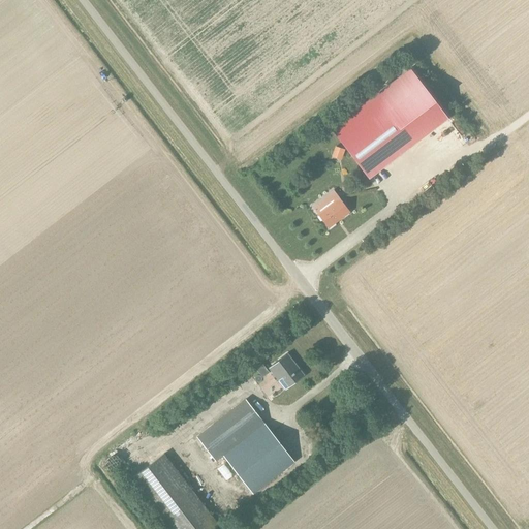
[(331,129),(368,179),(447,119),(409,69),(331,129)]
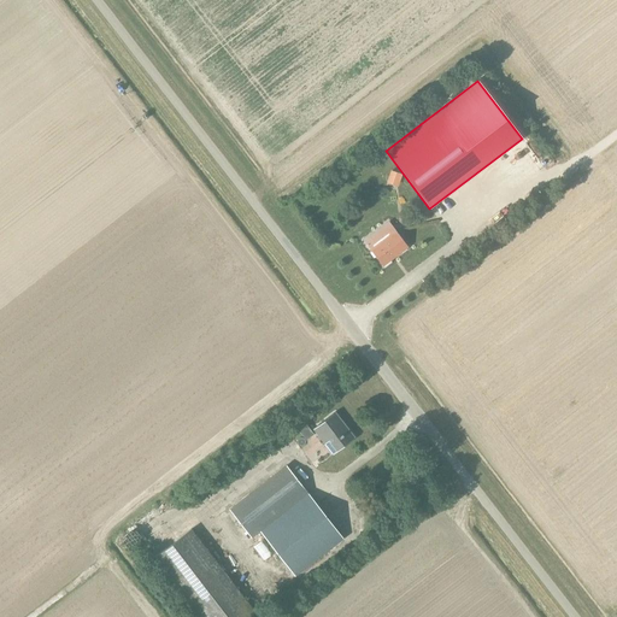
[(395,177),(392,189),(403,193),(406,181),(395,177)]
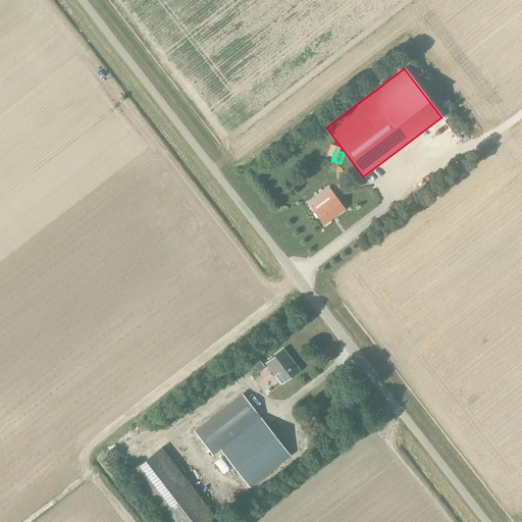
[(343,211),(327,191),(308,205),(323,226),(343,211)]
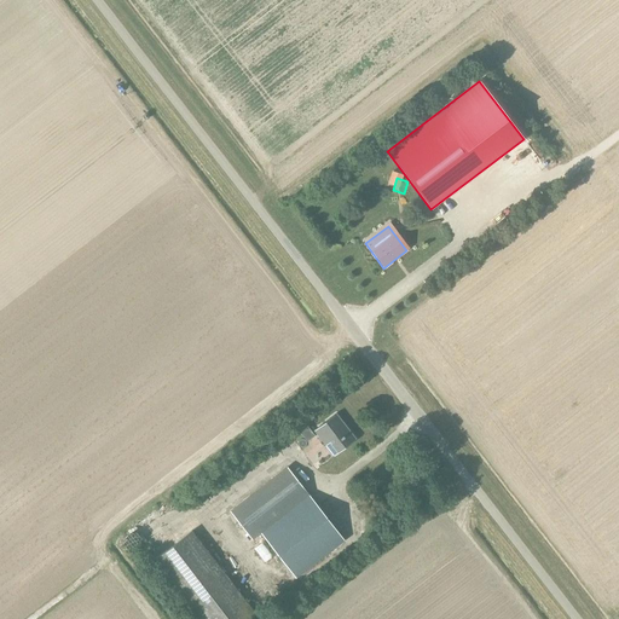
[(333,457),(339,452),(356,439),(336,414),(313,432),(333,457)]
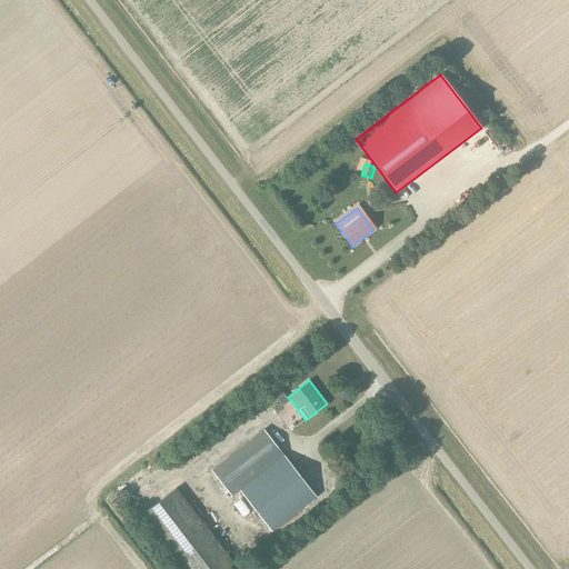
[(272,395),(282,408),(289,402),(279,389),(272,395)]
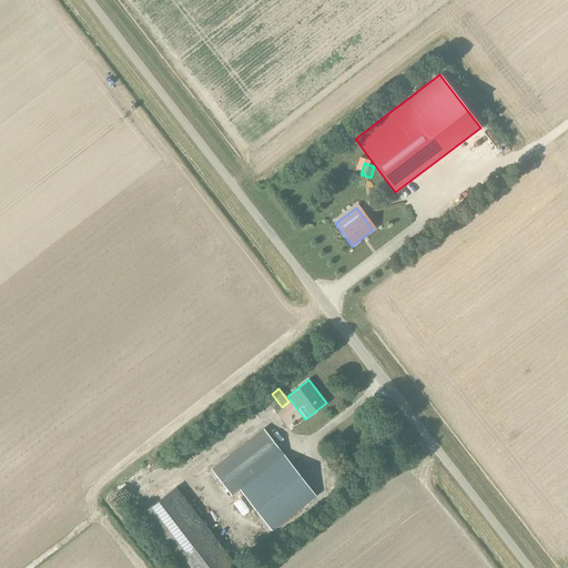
[(280,429),(283,426),(276,417),(273,421),(280,429)]
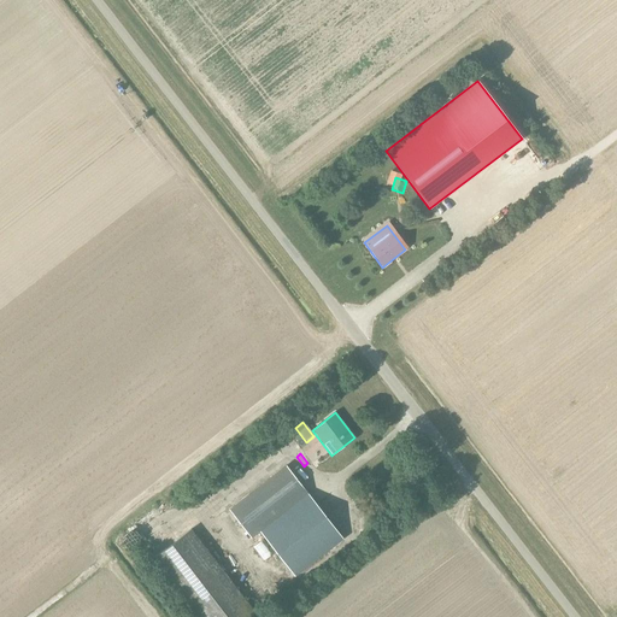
[(229,511),(251,539),(259,532),(307,494),(286,466),(229,511)]
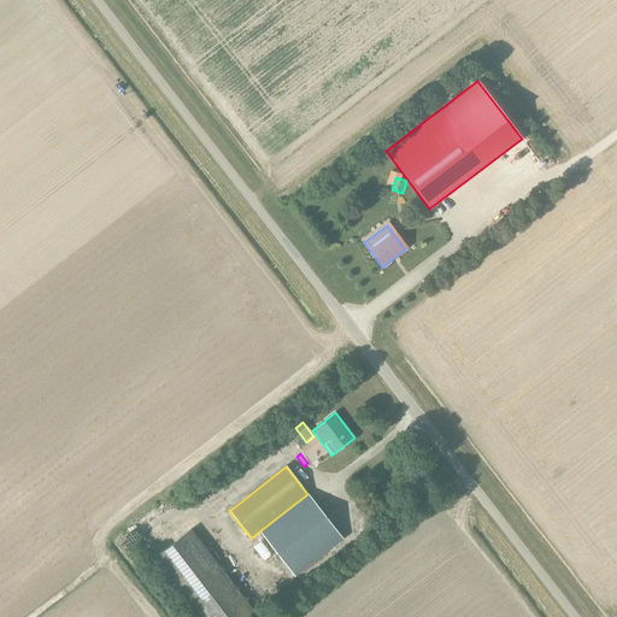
[(307,494),(259,532),(294,577),(342,539),(307,494)]
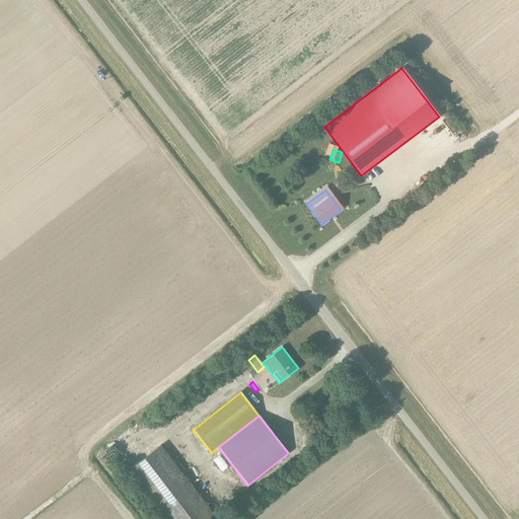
[(165,518),(214,518),(216,518),(160,445),(128,470),(165,518)]
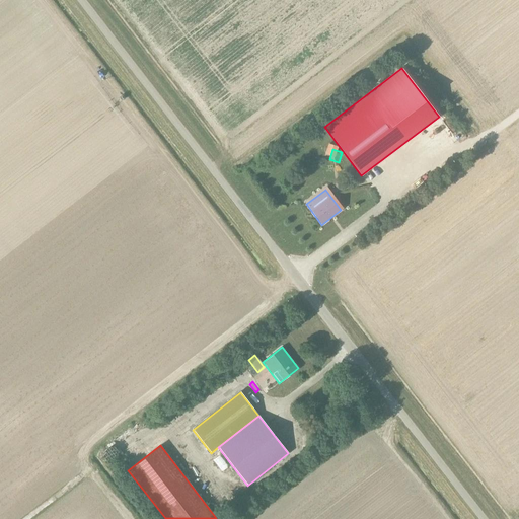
[(201,449),(197,451),(202,460),(207,457),(201,449)]
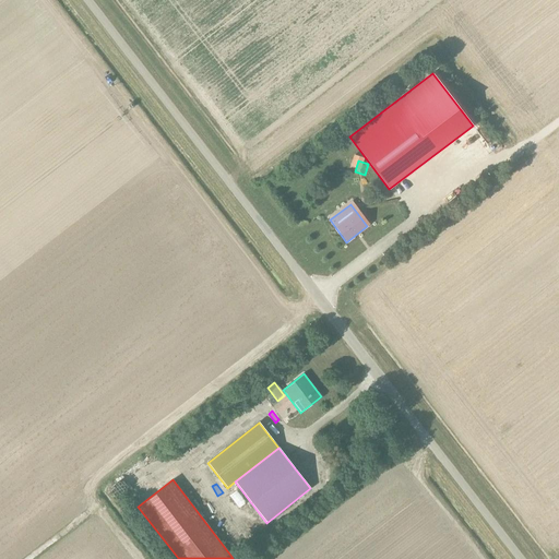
[(235,500),(242,513),(249,509),(241,496),(235,500)]
